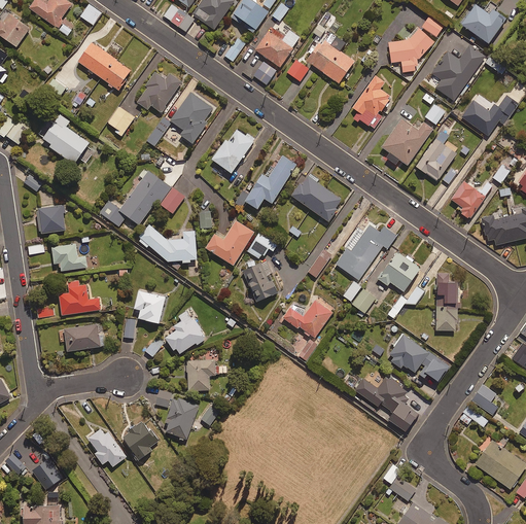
[(62,22),(60,20),(71,2),(68,0),(34,0),(29,7),(58,28),(62,22)]
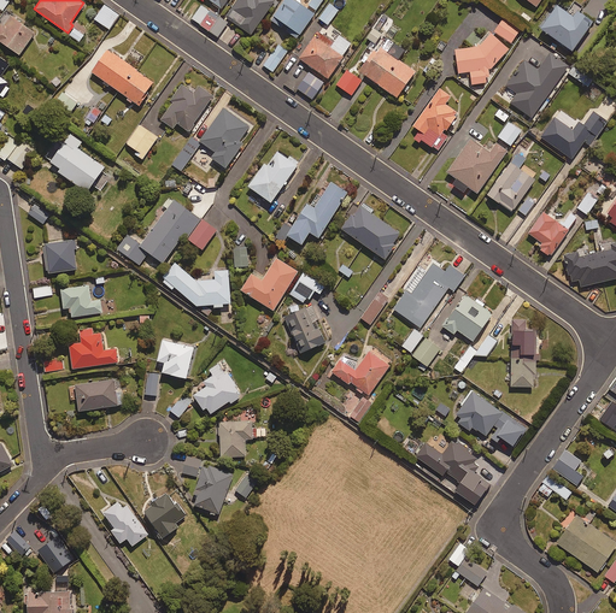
[(274,0),(236,0),(226,16),(251,34),(274,0)]
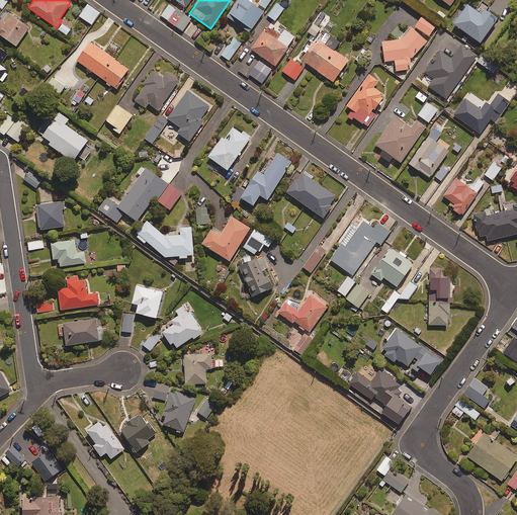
[(263,12),(246,0),(237,0),(227,16),(236,22),(237,20),(250,29),(263,12)]
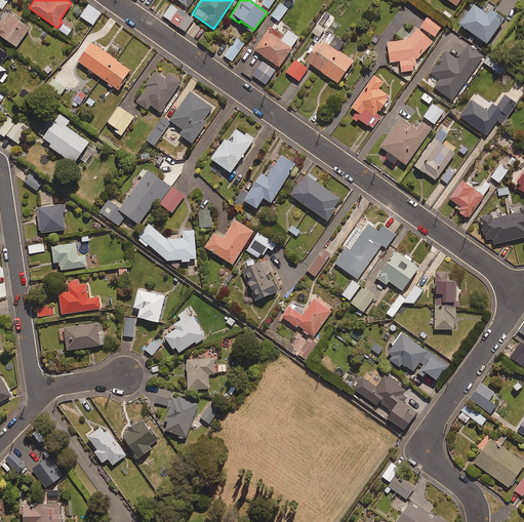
[(495,5),(488,0),(481,10),(474,5),(459,25),(487,44),(505,18),(492,10),(495,5)]
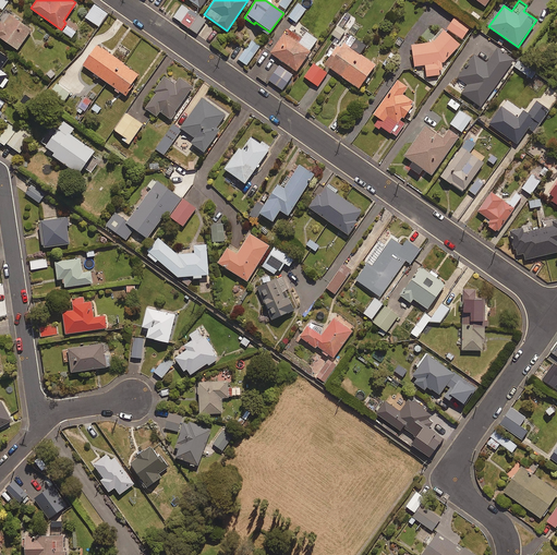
[(305,8),(297,1),(287,14),(295,21),(305,8)]
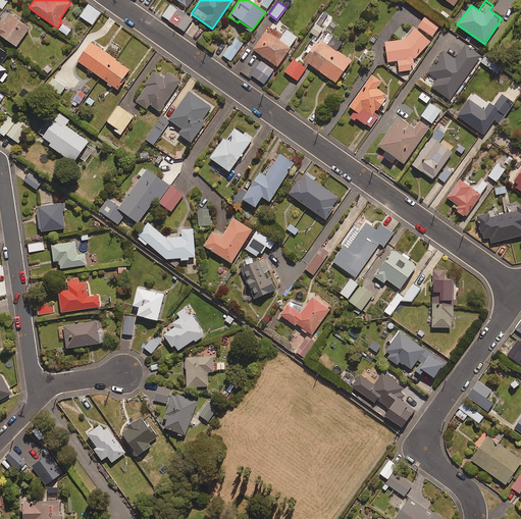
[(169,2),(161,13),(168,18),(176,7),(169,2)]
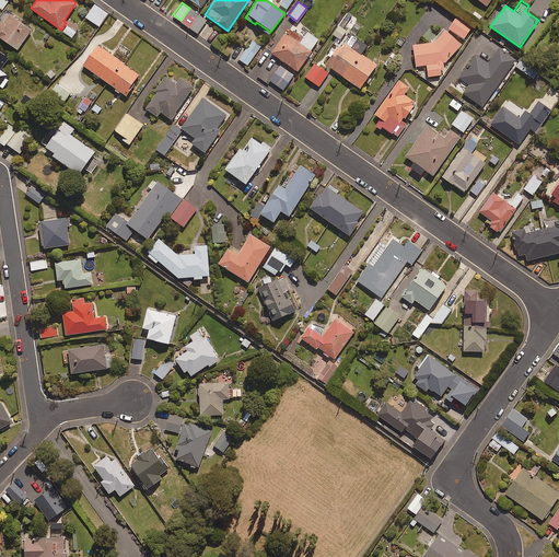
[(107,12),(94,3),(85,15),(99,25),(107,12)]
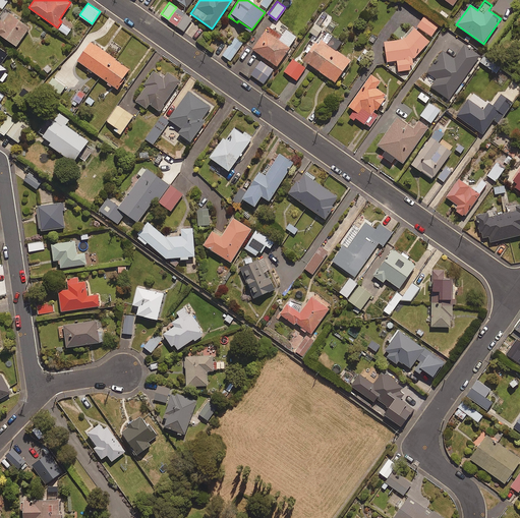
[(29,27),(6,11),(0,20),(0,36),(15,46),(29,27)]
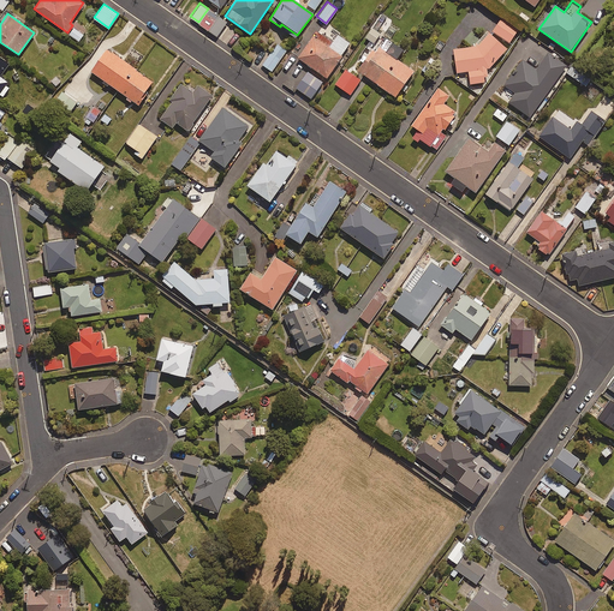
[(226,21),(219,16),(209,30),(216,35),(226,21)]
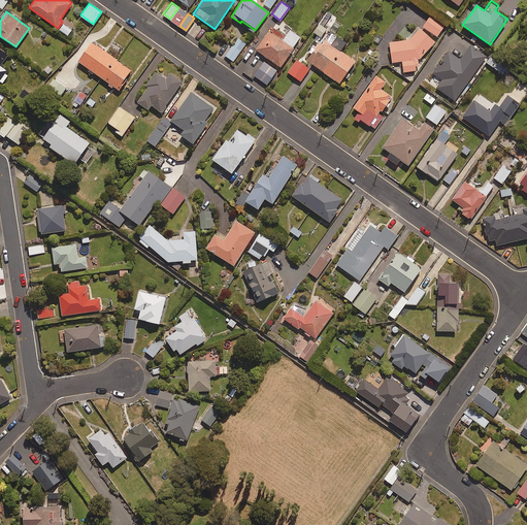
[(445,26),(430,15),(423,25),(436,36),(445,26)]
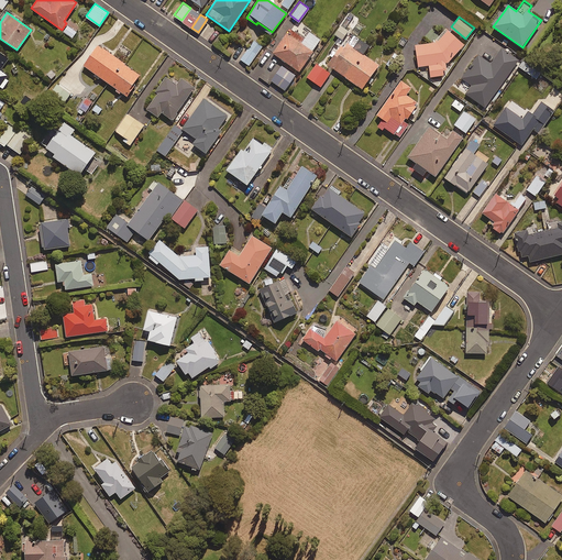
[(123,23),(114,18),(107,29),(116,34),(123,23)]
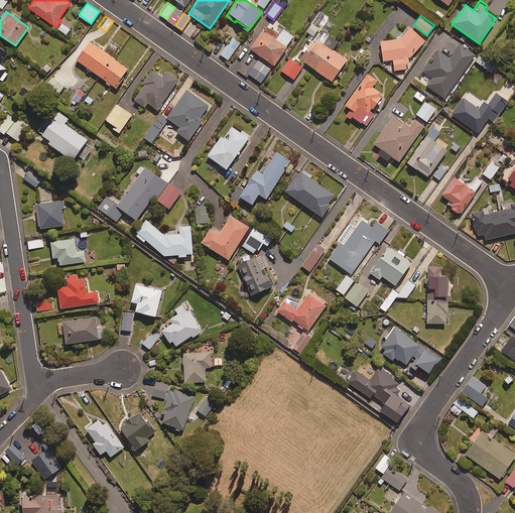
[(70,28),(61,22),(57,28),(66,33),(70,28)]
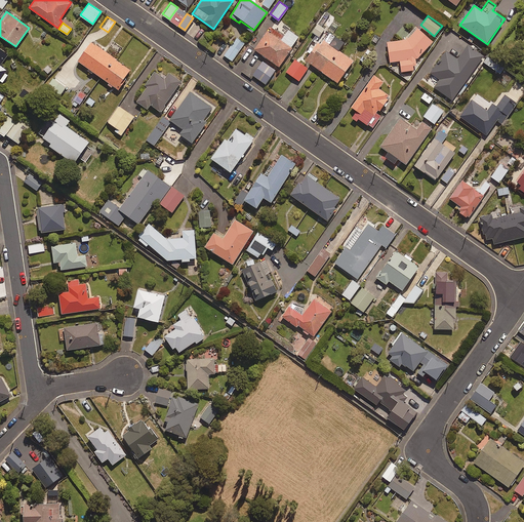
[(324,28),(317,23),(311,31),(319,36),(324,28)]
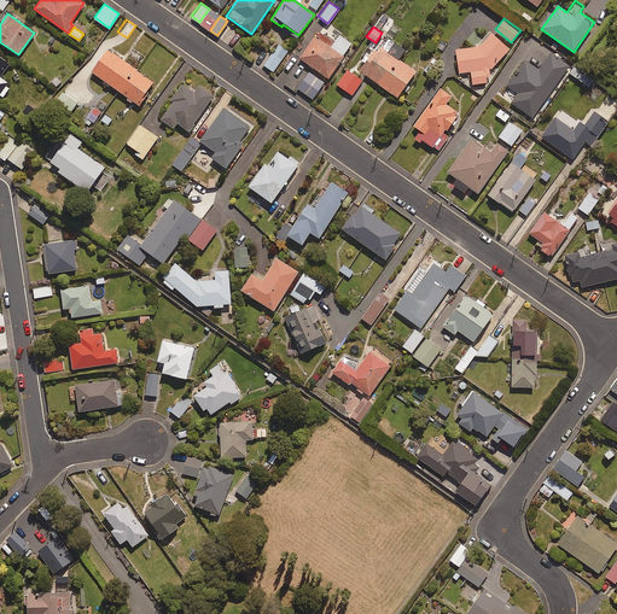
[(333,41),(318,30),(298,57),(329,79),(353,44),(339,34),(333,41)]
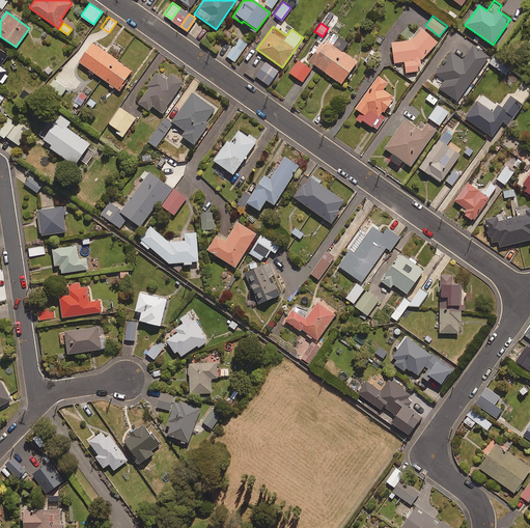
[(418,70),(418,66),(420,65),(420,60),(438,43),(422,28),(411,39),(392,42),(394,62),(405,60),(406,72),(418,70)]
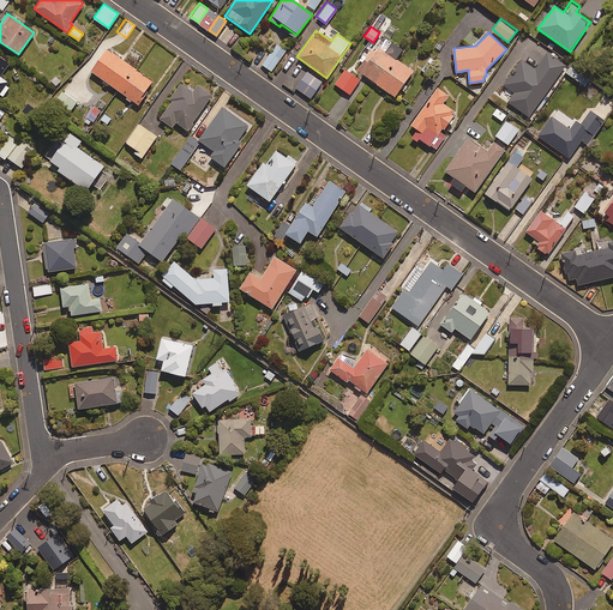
[(286,49),(276,42),(260,62),(271,70),(286,49)]
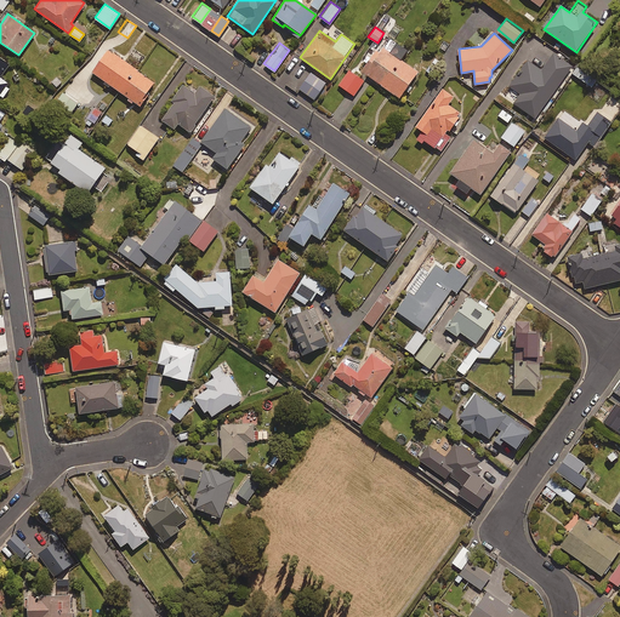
[(390,52),(382,46),(380,49),(377,47),(362,70),(400,98),(419,72),(400,60),(407,50),(397,43),(390,52)]
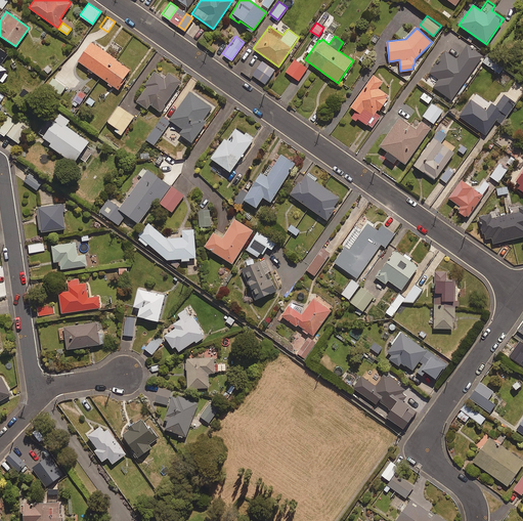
[(130,70),(91,42),(78,60),(117,88),(130,70)]
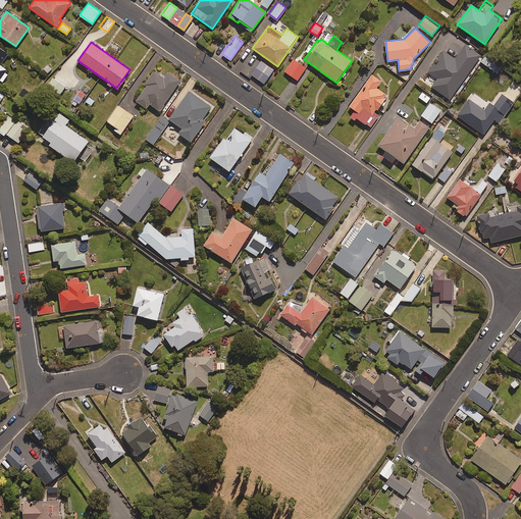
[(480,55),(464,44),(454,58),(443,50),(427,70),(436,78),(431,86),(450,98),(480,55)]
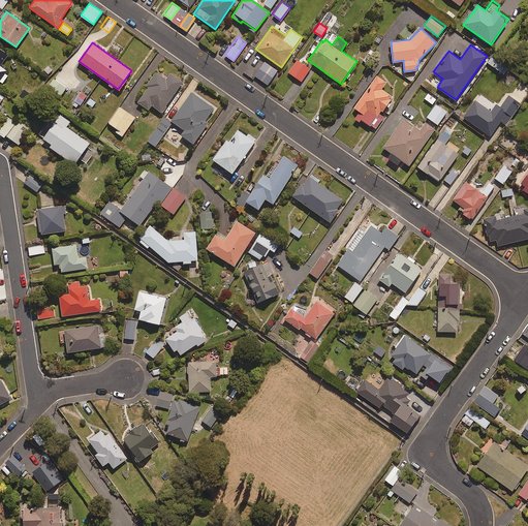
[(0,64),(7,54),(0,48),(0,86),(8,73),(0,67),(0,64)]
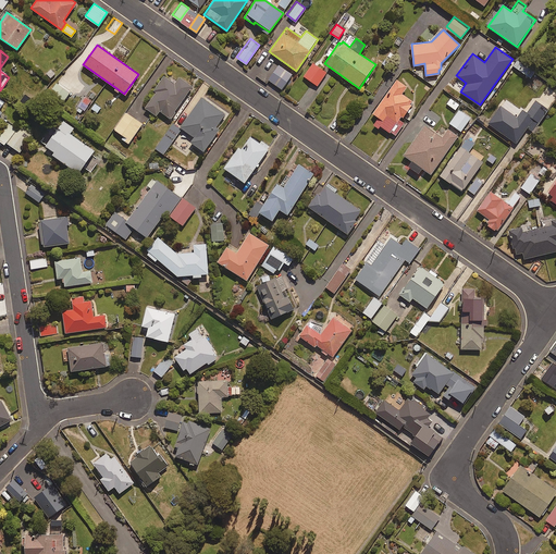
[(326,72),(313,62),(304,75),(317,85),(326,72)]
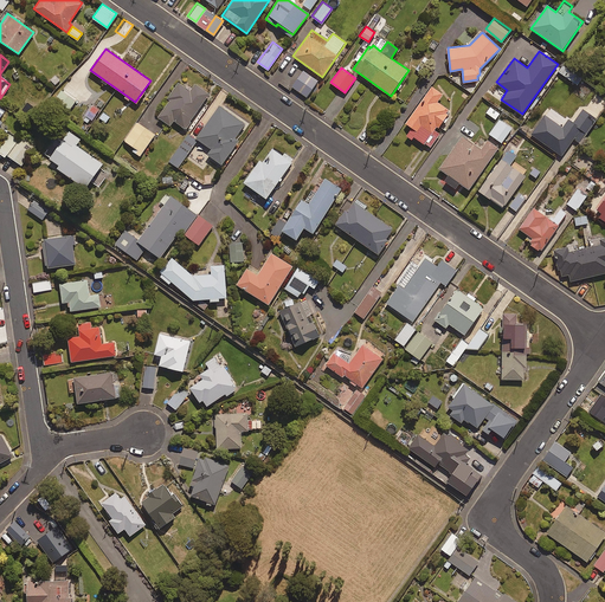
[(317,79),(303,70),(291,86),(307,96),(317,79)]
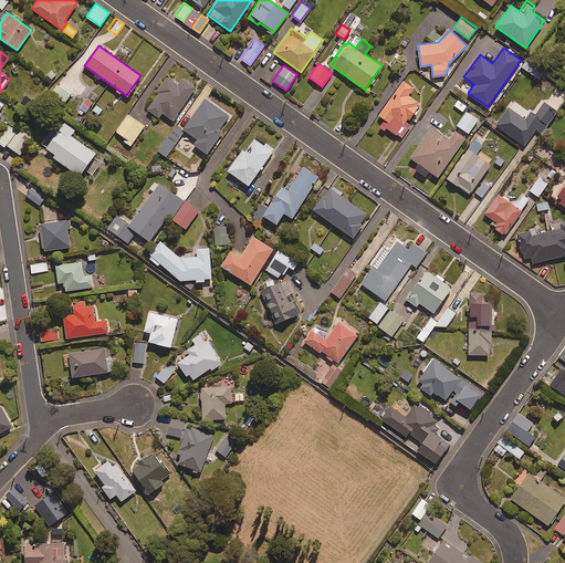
[(178,85),(166,77),(157,92),(158,93),(147,111),(158,117),(161,112),(173,120),(194,87),(181,79),(178,85)]
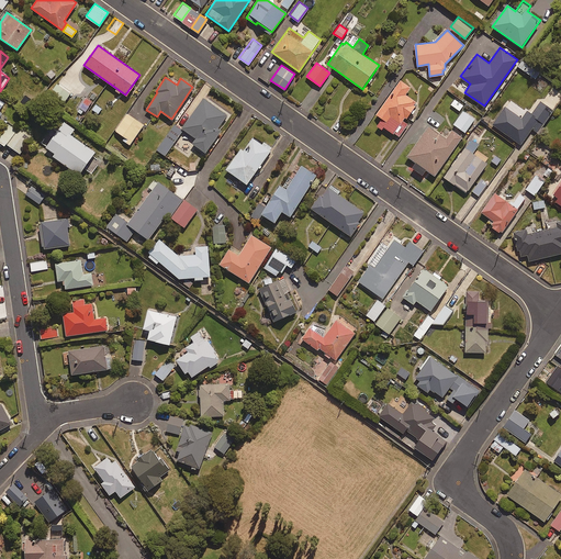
[(410,87),(400,79),(376,113),(382,119),(379,123),(397,136),(406,124),(404,122),(417,103),(404,94),(410,87)]
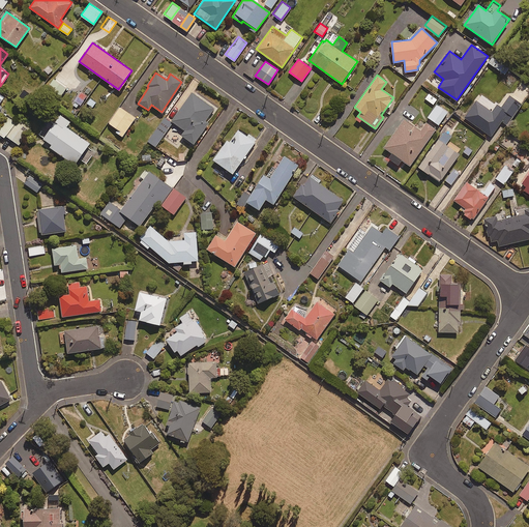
[(437,97),(428,91),(423,97),(433,103),(437,97)]
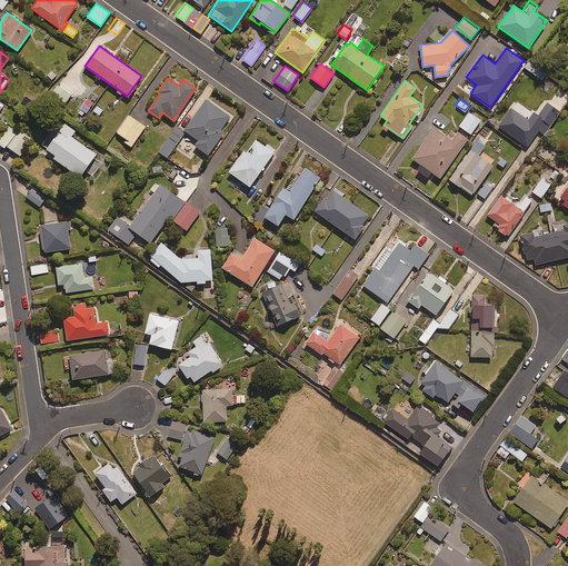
[(230,116),(206,99),(185,130),(198,140),(195,146),(208,155),(223,131),(220,129),(230,116)]
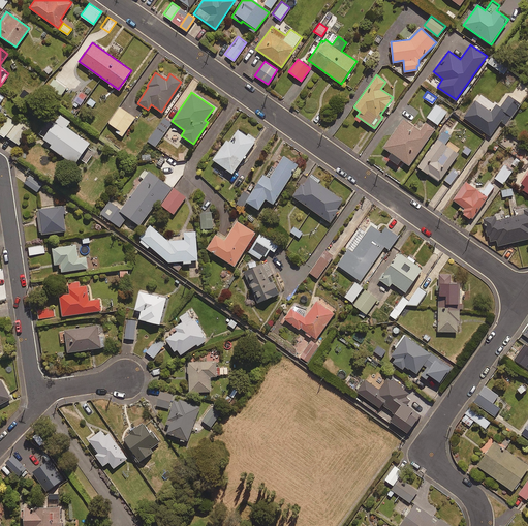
[(521,104),(508,95),(500,106),(496,103),(491,111),(474,99),(463,116),(491,135),(502,118),(508,123),(521,104)]
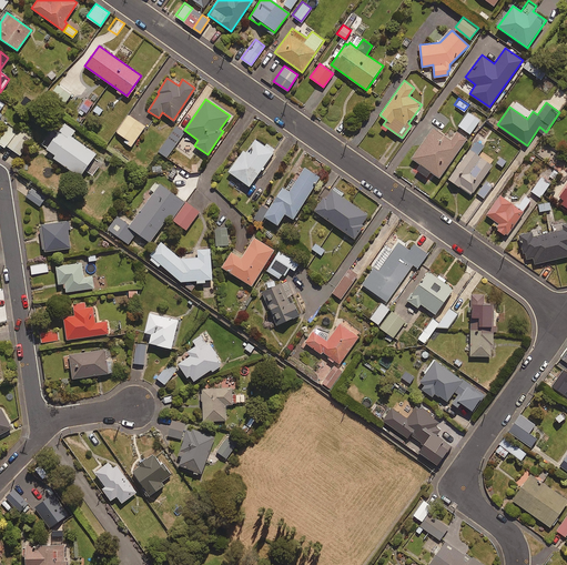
[(481,119),(468,110),(457,123),(469,133),(481,119)]
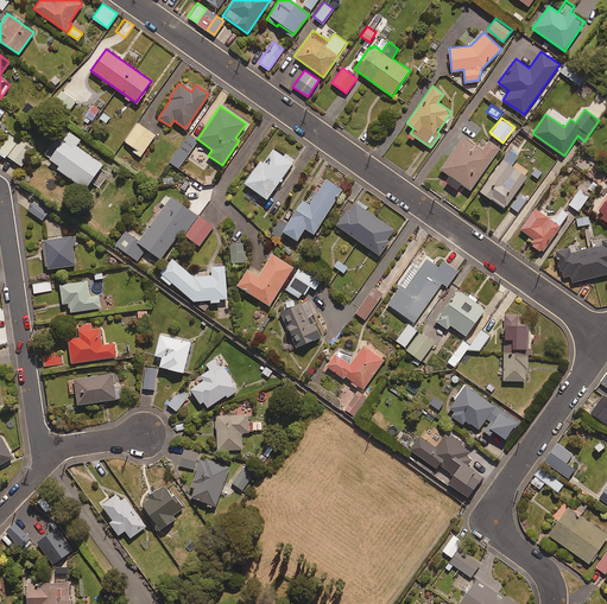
[(132,151),(140,156),(155,133),(137,121),(122,140),(134,147),(132,151)]
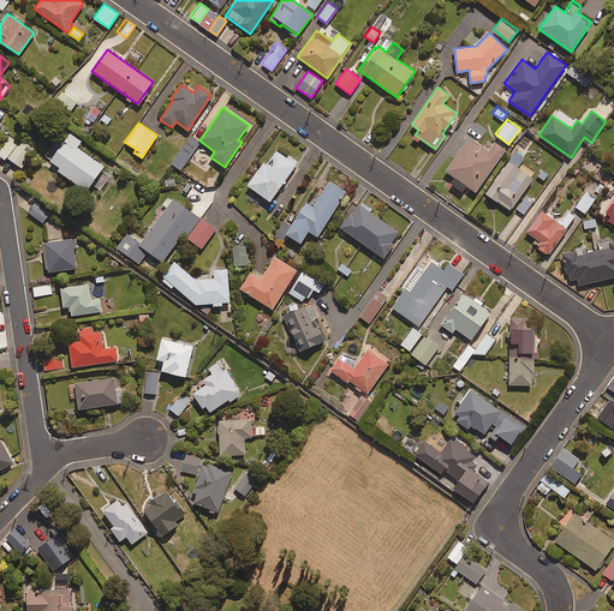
[(81,139),(63,127),(42,156),(59,168),(57,171),(87,191),(105,166),(76,145),(81,139)]
